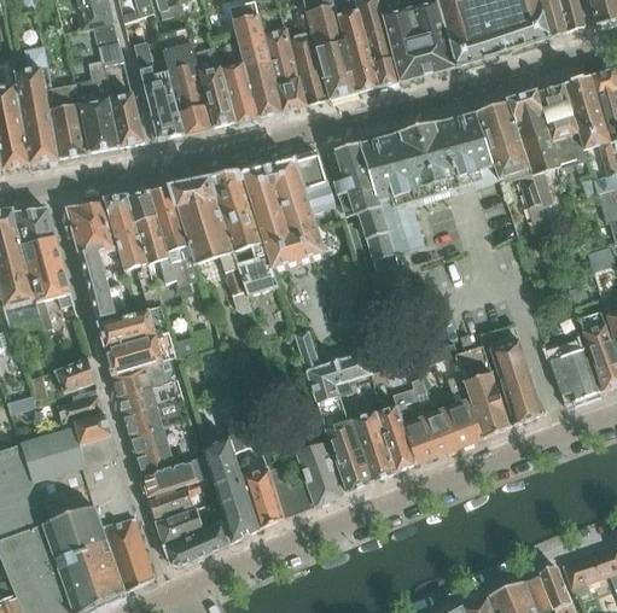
[(22,0),(24,11),(33,9),(31,0),(22,0)]
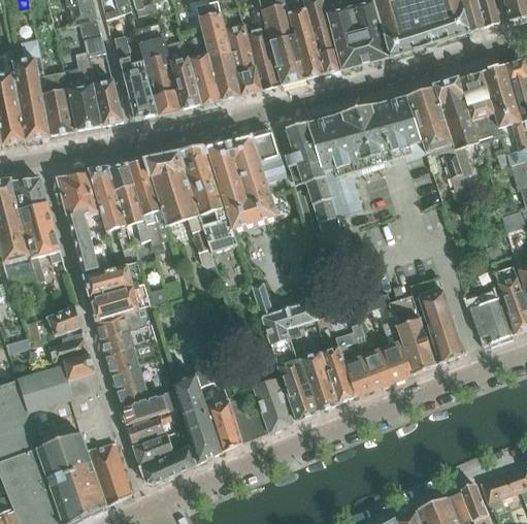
[(63,0),(64,3),(65,6),(69,23),(79,21),(96,17),(92,0),(63,0)]
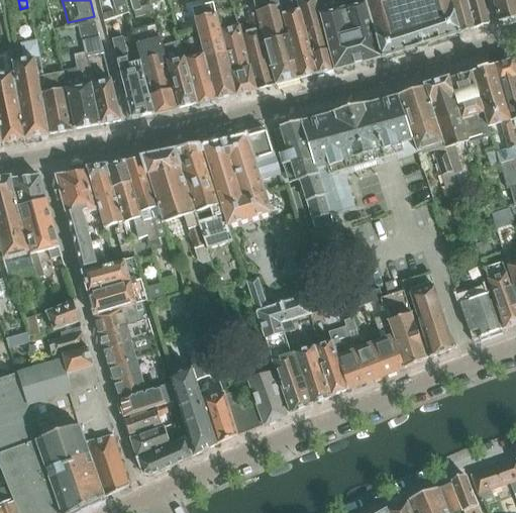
[(112,0),(115,7),(116,12),(128,8),(125,0),(112,0)]
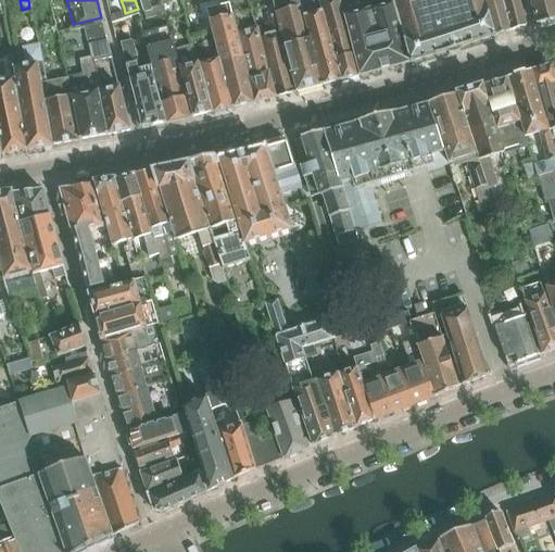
[(140,0),(143,8),(144,8),(146,14),(164,10),(162,2),(151,5),(149,0),(140,0)]
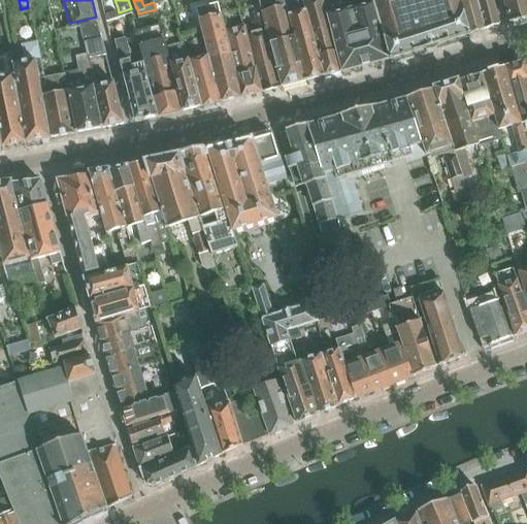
[(282,83),(305,76),(289,12),(287,3),(286,3),(285,0),(259,0),(259,1),(282,83)]
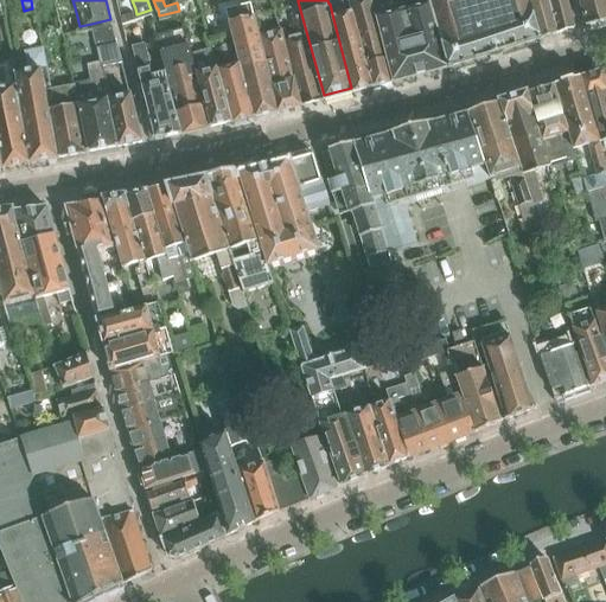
[(350,10),(348,0),(327,0),(329,4),(330,4),(332,14),(351,88),(372,82),(351,10),(350,10)]
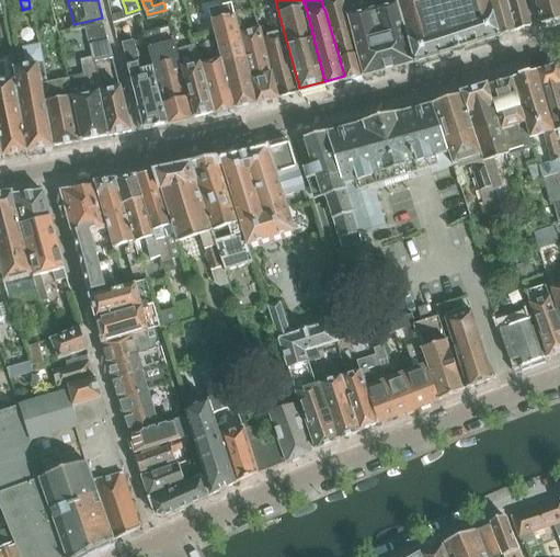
[(324,9),(344,76),(363,70),(343,0),(321,0),(323,9),(324,9)]
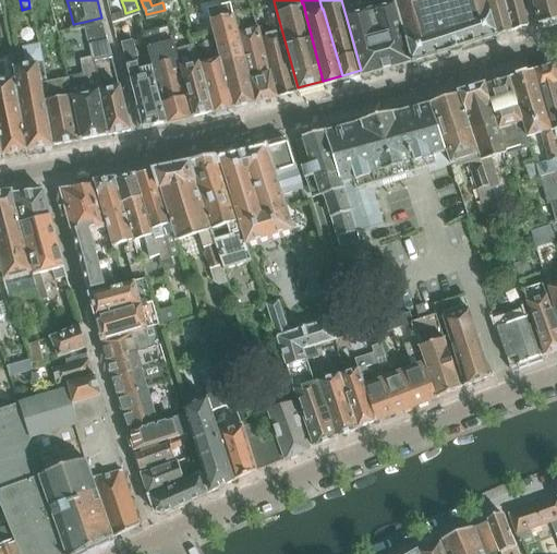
[(341,0),(361,70),(384,64),(384,63),(390,62),(411,57),(395,0),(385,0),(386,3),(376,5),(374,0),(341,0)]
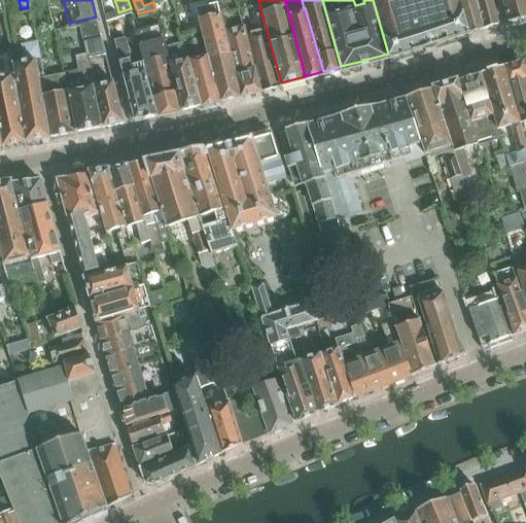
[(373,0),(388,54),(423,43),(425,44),(426,44),(427,42),(433,40),(434,41),(436,41),(436,39),(447,36),(469,29),(459,0),(373,0)]
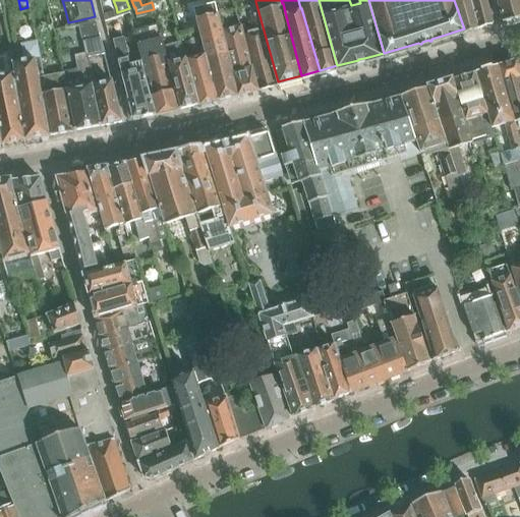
[(454,0),(464,29),(477,25),(469,0),(454,0)]
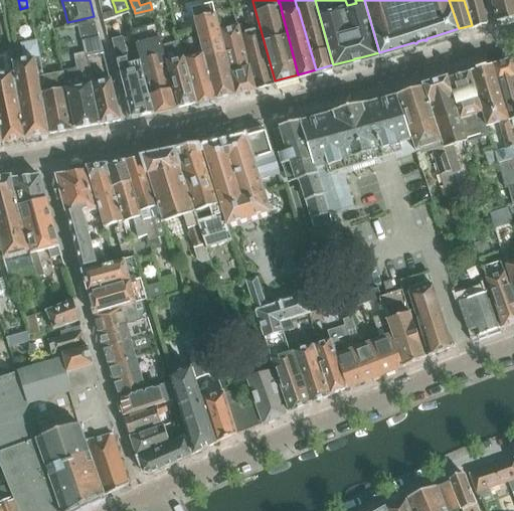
[(464,0),(472,25),(481,22),(481,21),(485,20),(486,20),(479,0),(464,0)]
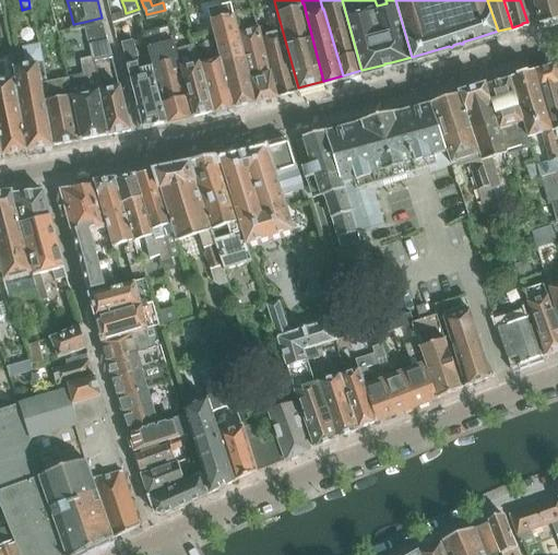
[(557,11),(557,0),(534,0),(541,18),(542,18),(542,16),(546,15),(547,15),(547,14),(556,12),(557,12),(557,11)]
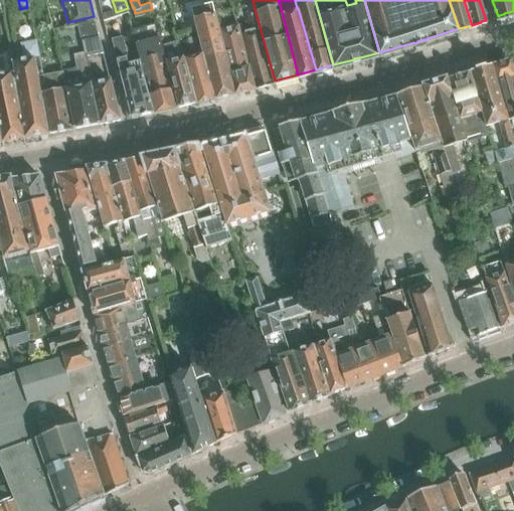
[(239,30),(254,86),(275,80),(252,1),(244,3),(251,27),(239,30)]
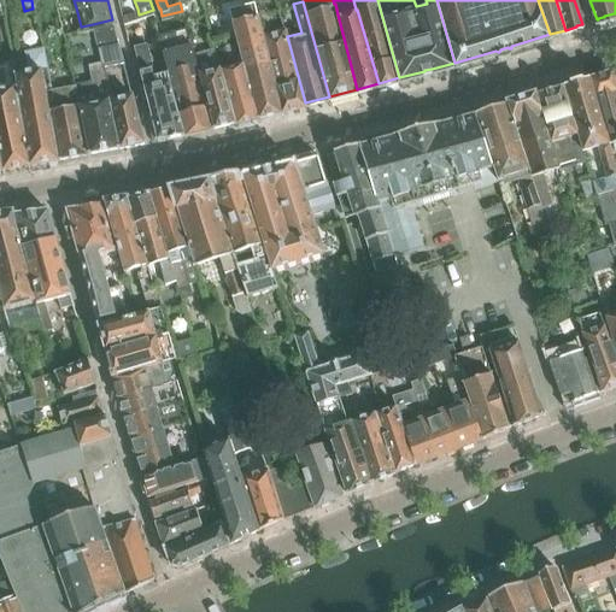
[(228,7),(234,34),(235,34),(257,113),(280,109),(260,34),(253,3),(228,7)]
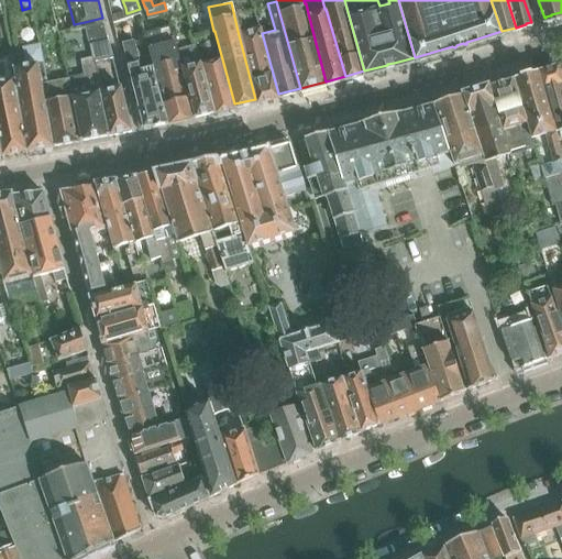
[(125,8),(111,12),(113,19),(127,13),(125,8)]
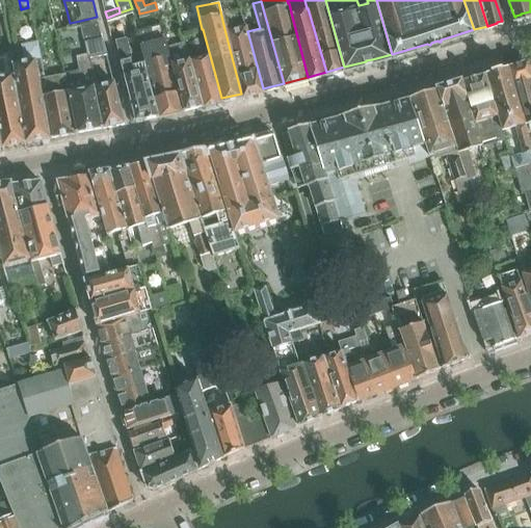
[(97,17),(80,21),(84,37),(85,37),(102,34),(98,23),(97,17)]
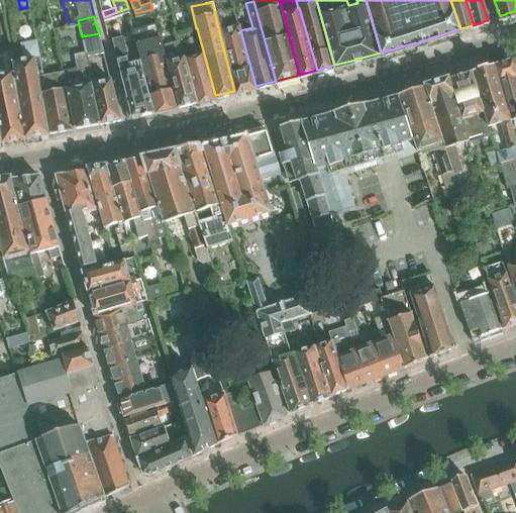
[(169,106),(179,104),(156,20),(132,26),(140,57),(153,110),(165,107),(164,104),(168,103),(169,106)]
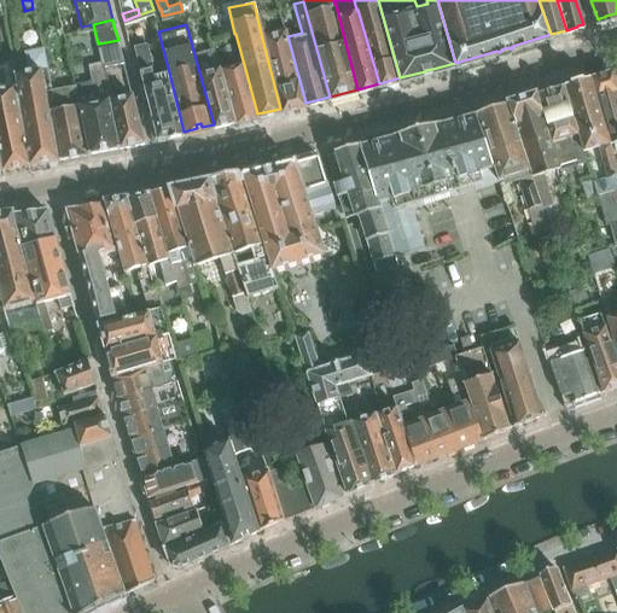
[(284,27),(261,34),(280,109),(306,103),(287,36),(284,27)]
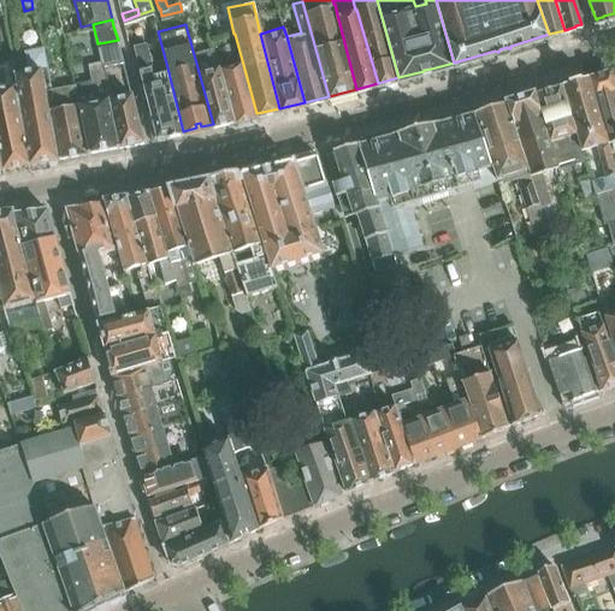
[(235,118),(256,113),(235,34),(234,34),(223,36),(230,64),(219,66),(235,118)]
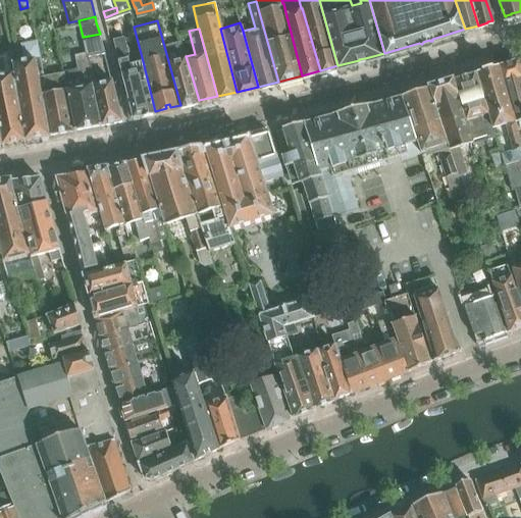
[(84,37),(83,37),(85,44),(102,41),(100,34),(84,37)]
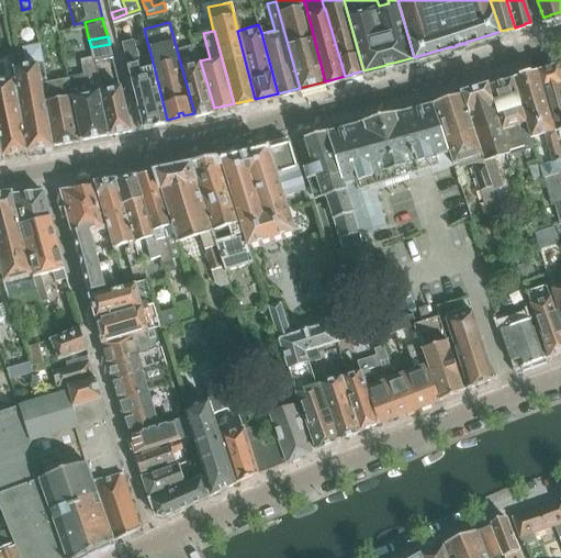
[(143,124),(167,120),(153,62),(139,65),(137,60),(139,58),(133,36),(122,40),(143,124)]
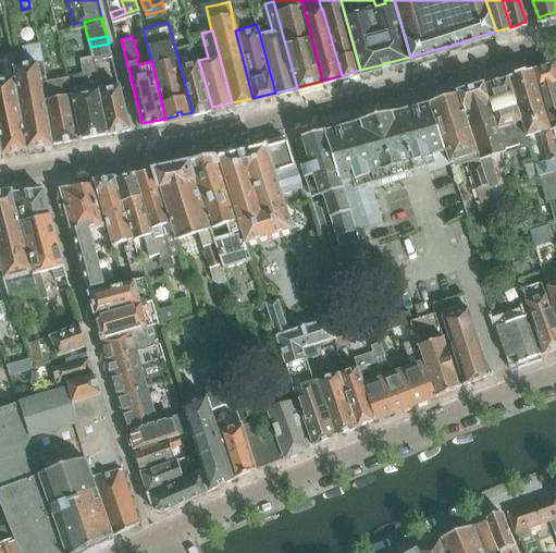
[(31,62),(13,65),(26,140),(27,146),(42,143),(42,144),(51,142),(40,81),(47,78),(42,60),(39,40),(29,42),(25,50),(25,54),(29,57),(31,62)]
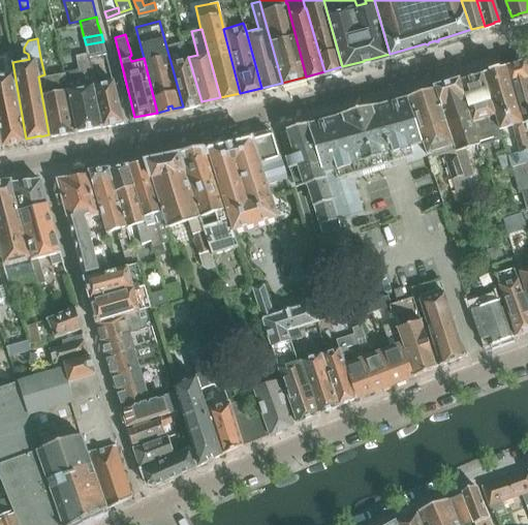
[(183,39),(165,43),(183,106),(195,103),(199,102),(202,102),(202,101),(188,57),(183,39)]
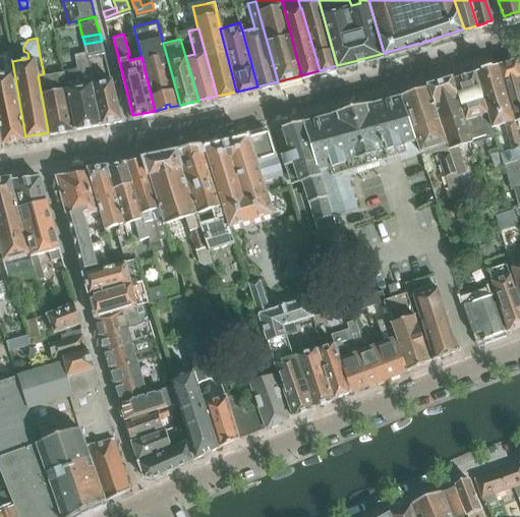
[(77,66),(64,69),(67,87),(74,127),(100,122),(99,117),(85,50),(74,53),(77,66)]
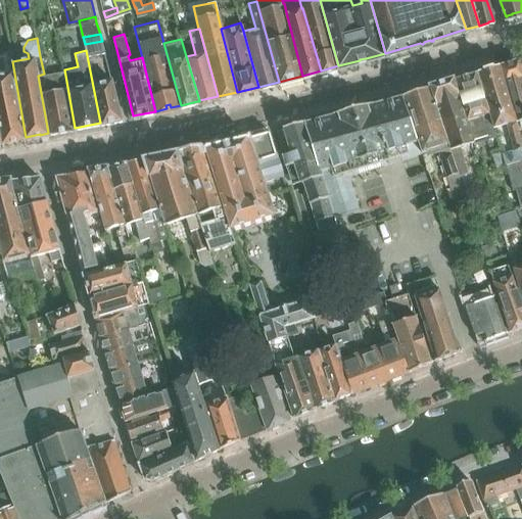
[(501,64),(521,143),(521,71),(518,58),(502,63),(501,64)]
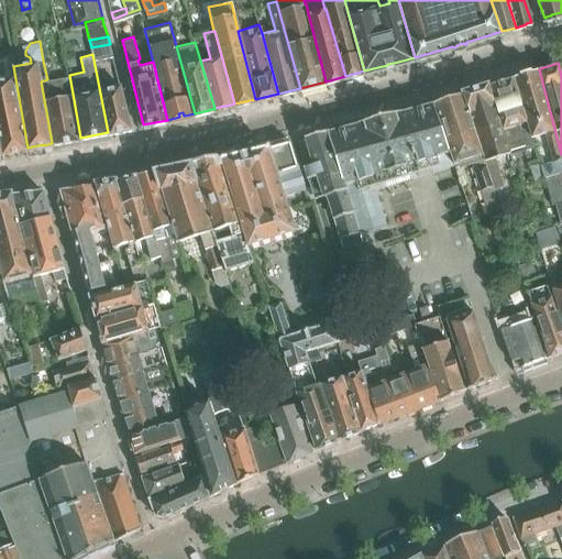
[(530,72),(514,77),(532,134),(544,131),(552,160),(540,163),(544,175),(560,172),(559,170),(561,168),(561,154),(539,69),(538,68),(536,69),(537,69),(531,72),(531,70),(529,72),(530,72)]
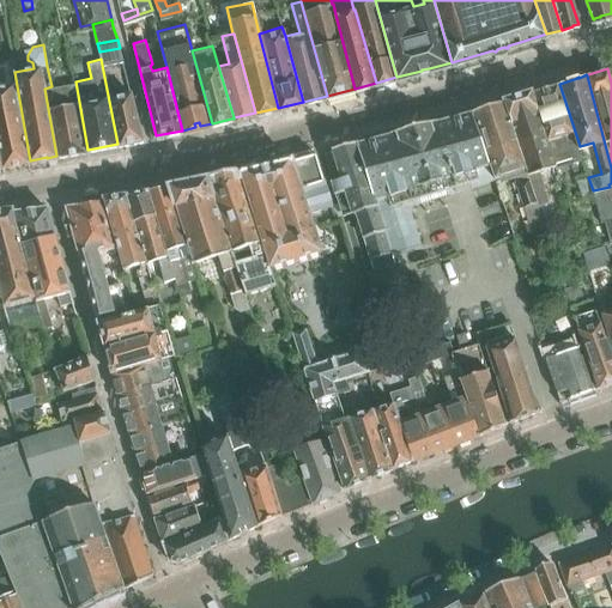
[(52,86),(44,89),(56,156),(80,151),(80,152),(86,151),(86,150),(88,150),(79,102),(76,81),(52,86)]
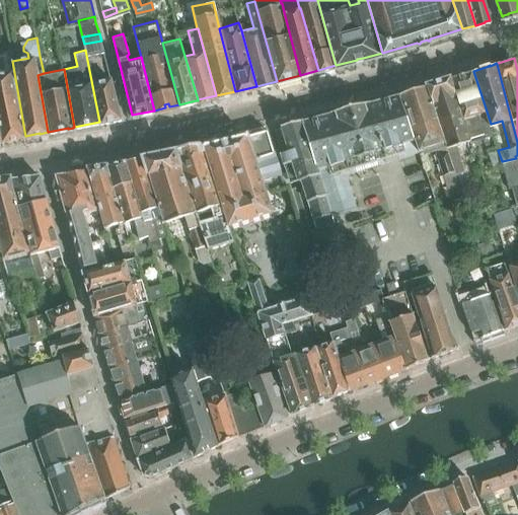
[(450,78),(468,135),(484,131),(485,135),(493,132),(491,124),(473,71),(473,70),(450,78)]
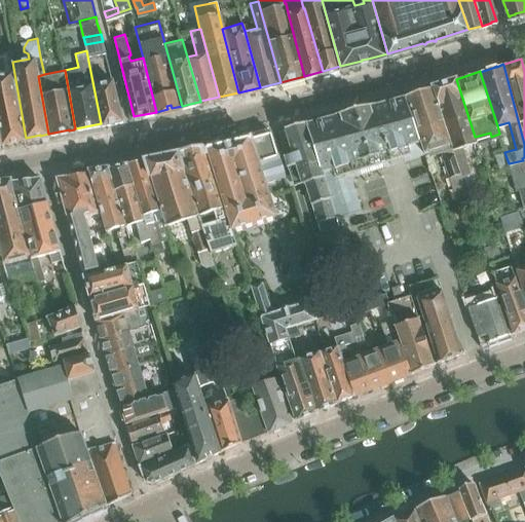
[(13,72),(0,74),(0,136),(1,142),(25,138),(24,133),(13,72)]
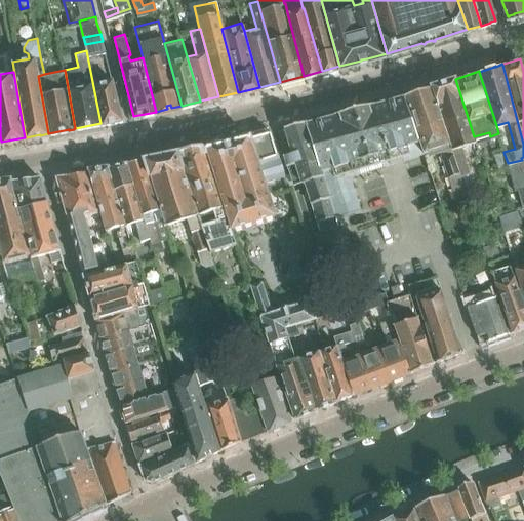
[(112,78),(93,82),(101,118),(102,123),(121,119),(122,119),(112,78)]
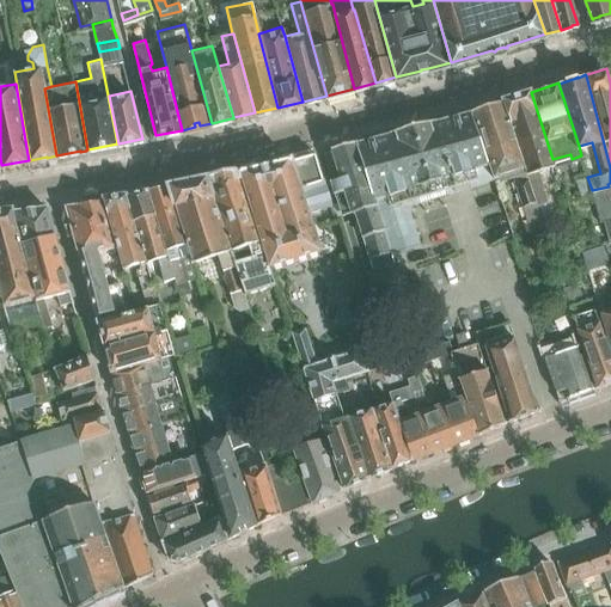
[(503,100),(544,226),(555,222),(539,167),(554,163),(553,159),(531,92),(503,100)]
